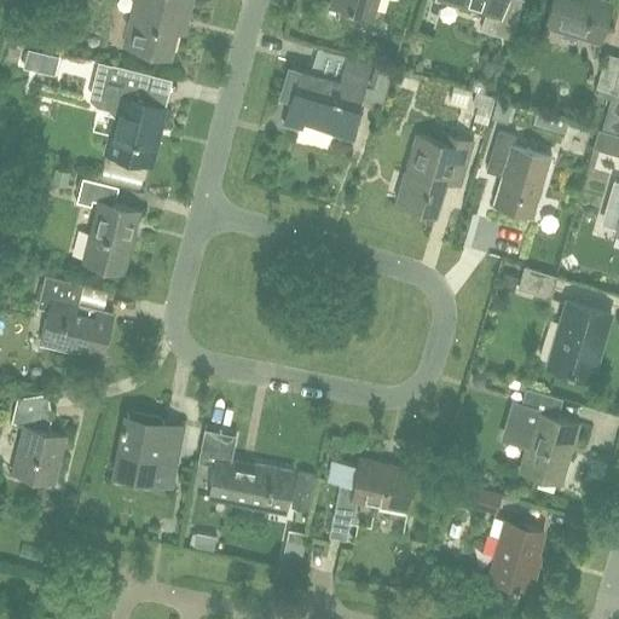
[(185,18),(190,0),(133,0),(122,45),(154,52),(169,56),(179,17),(185,18)]
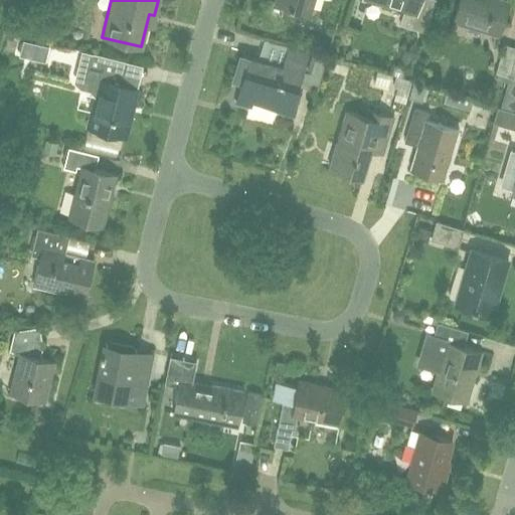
[(275,0),(276,1),(310,11),(313,0),(275,0)]
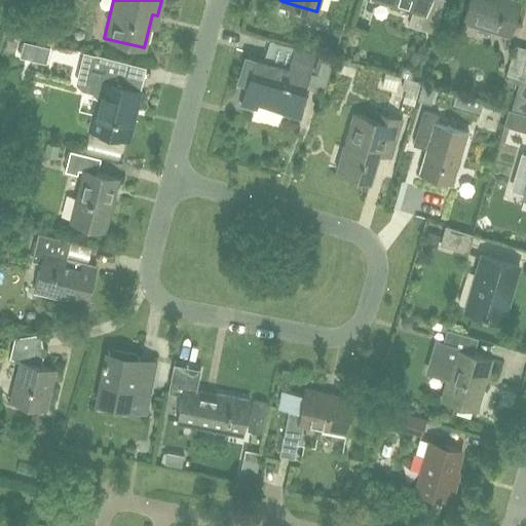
[(437,33),(445,5),(427,0),(426,0),(382,0),(413,9),(409,25),(437,33)]
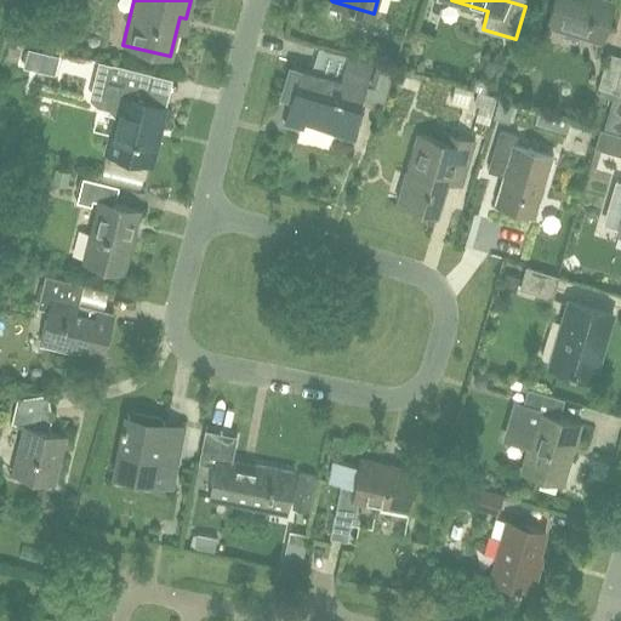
[(602,44),(615,0),(553,0),(546,28),(602,44)]
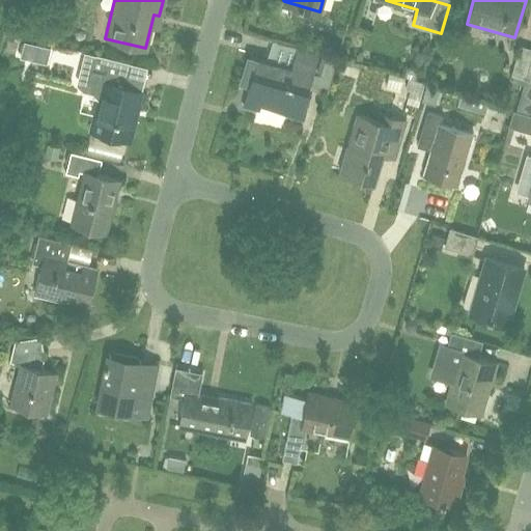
[(524,79),(530,54),(530,48),(520,46),(511,75),(512,76),(524,79)]
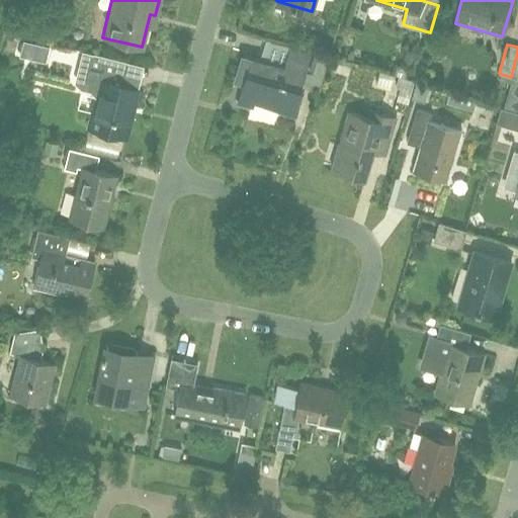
[(292,114),(311,55),(288,49),(282,68),(250,59),(237,102),(252,106),(253,102),(292,114)]
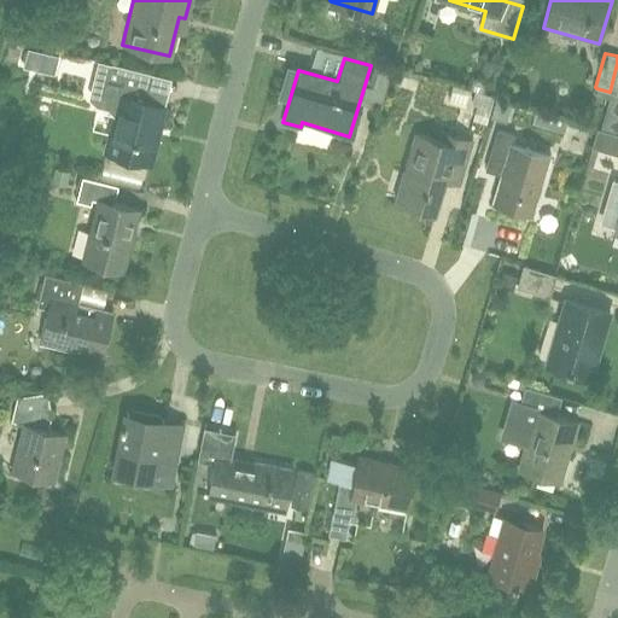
[(153,149),(164,108),(153,105),(145,103),(152,75),(108,64),(98,101),(118,106),(106,153),(150,164),(153,149)]
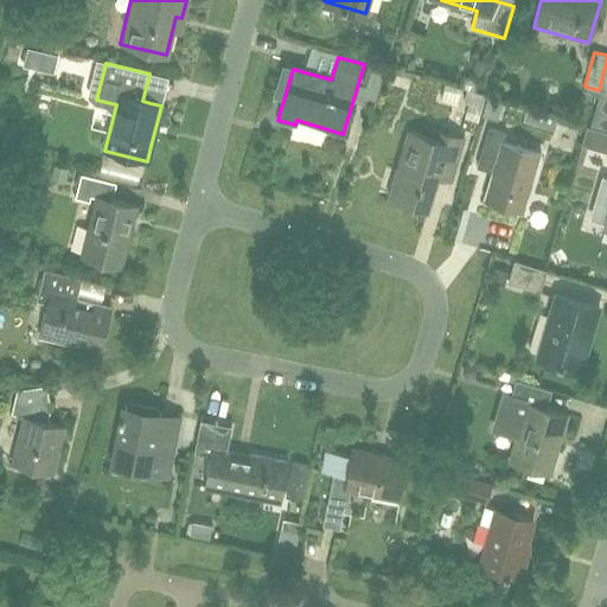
[(493,173),(485,200),(523,212),(541,153),(504,141),(506,133),(489,127),(475,167),(493,173)]
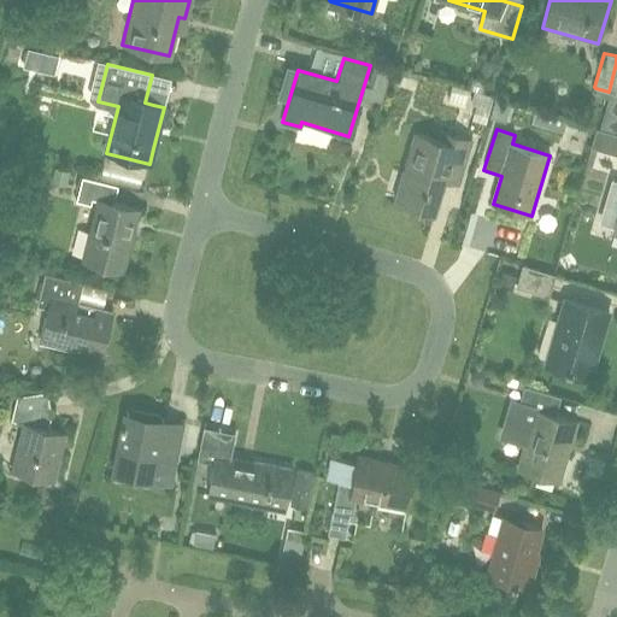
[(591,147),(592,147),(597,148),(616,154),(616,134),(597,129),(595,133),(591,147)]
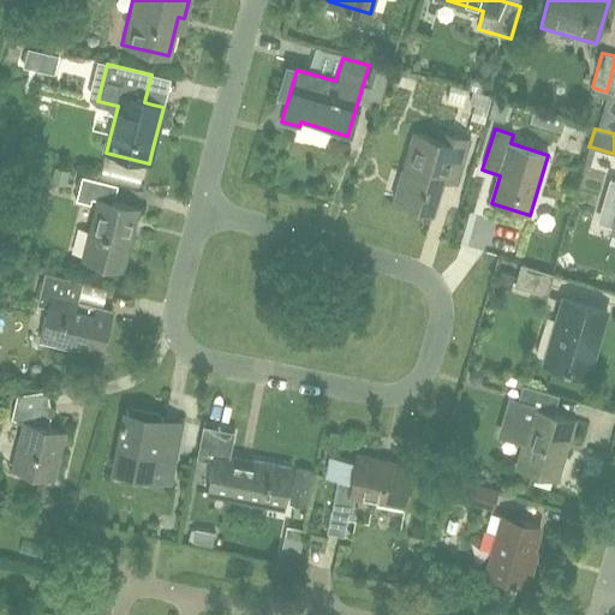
[(413,133),(394,201),(434,213),(443,178),(458,181),(470,141),(439,131),(436,141),(413,133)]
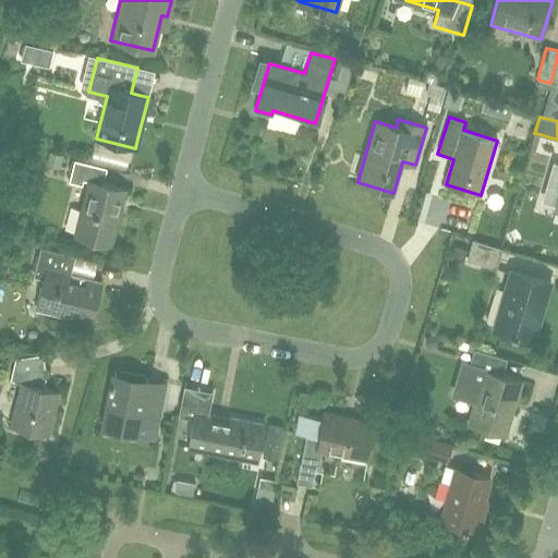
[(87,182),(74,235),(110,245),(124,191),(102,184),(106,169),(73,160),(68,181),(81,184),(82,181),(87,182)]
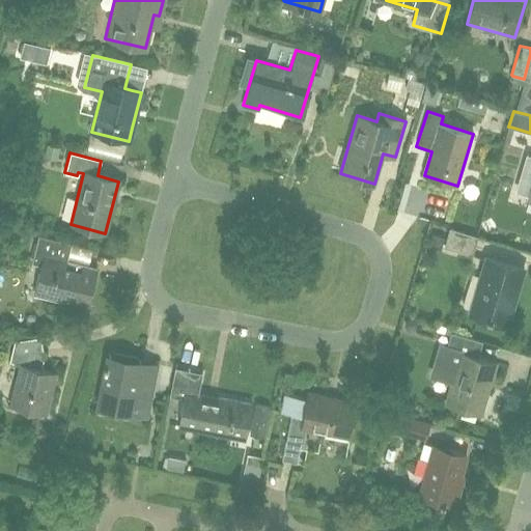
[(449,228),(444,247),(472,255),(478,236),(449,228)]
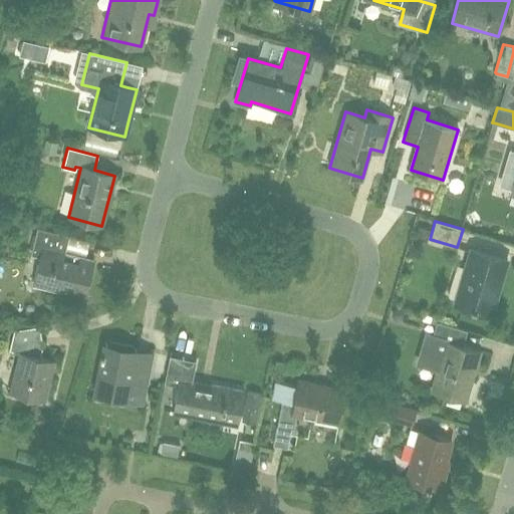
[(83,296),(93,259),(63,252),(68,236),(37,228),(30,254),(40,256),(33,283),(83,296)]
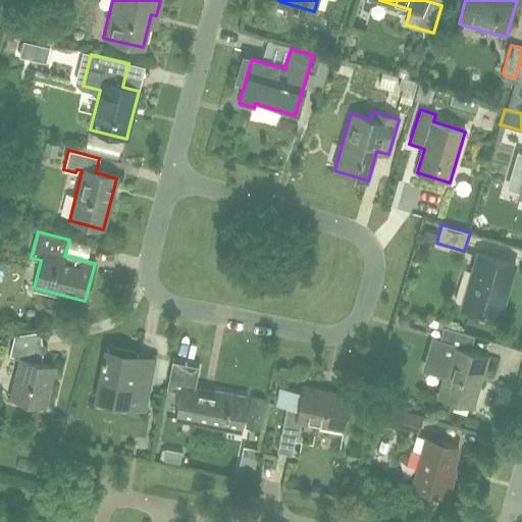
[(500,319),(516,264),(479,253),(463,308),(500,319)]
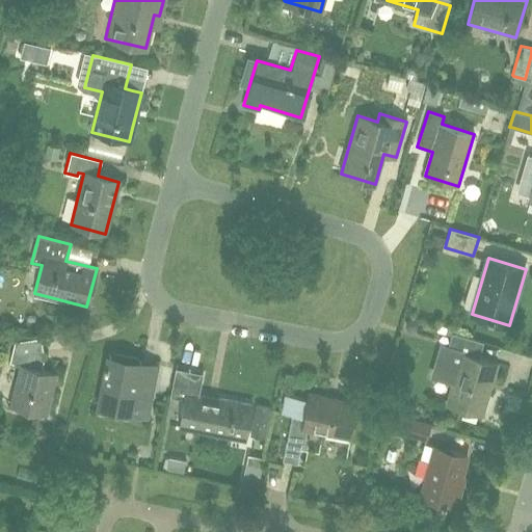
[(454,334),(450,347),(444,345),(434,373),(454,379),(447,402),(482,414),(498,363),(477,356),(481,342),(454,334)]
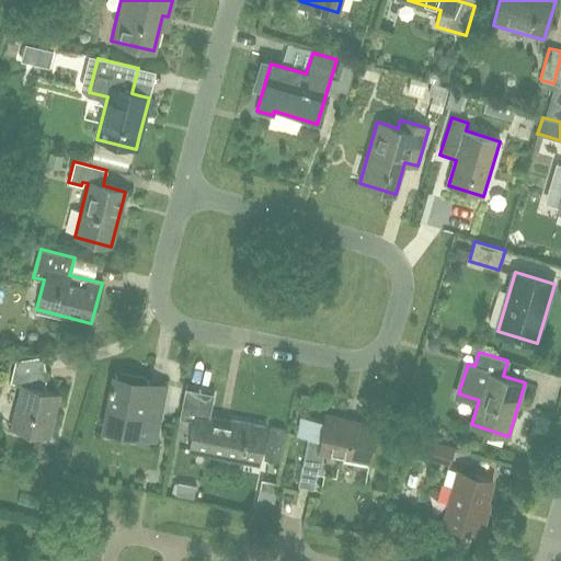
[(48,439),(60,395),(42,390),(46,376),(43,355),(15,359),(10,382),(18,385),(7,428),(48,439)]
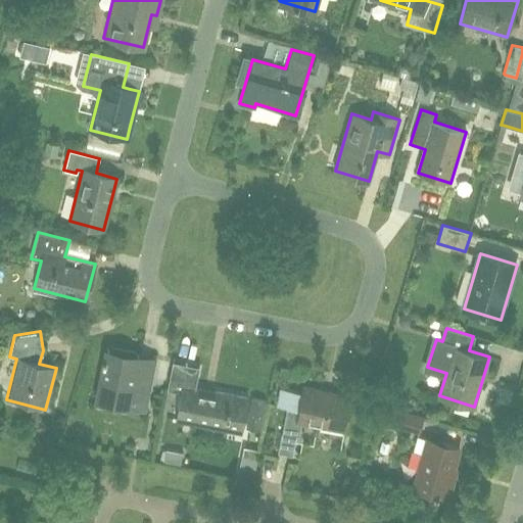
[(142,412),(152,358),(130,353),(107,348),(96,402),(130,410),(142,412)]
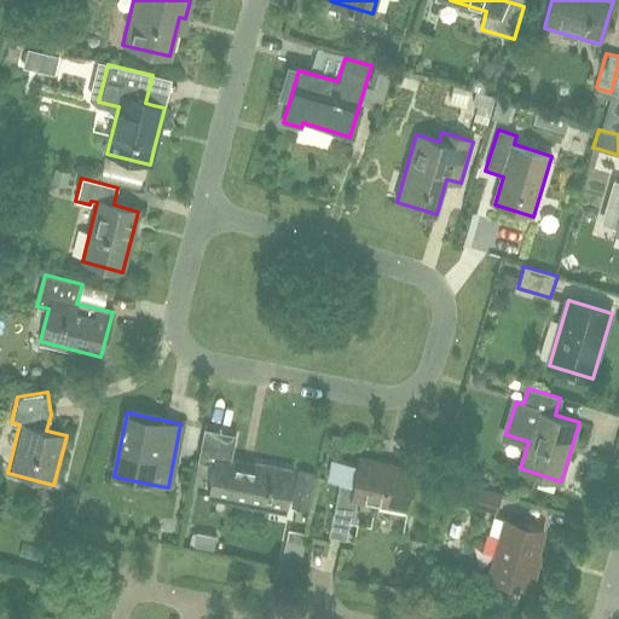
[(231,460),(236,434),(204,428),(198,461),(215,464),(209,497),(284,512),(293,472),(231,460)]
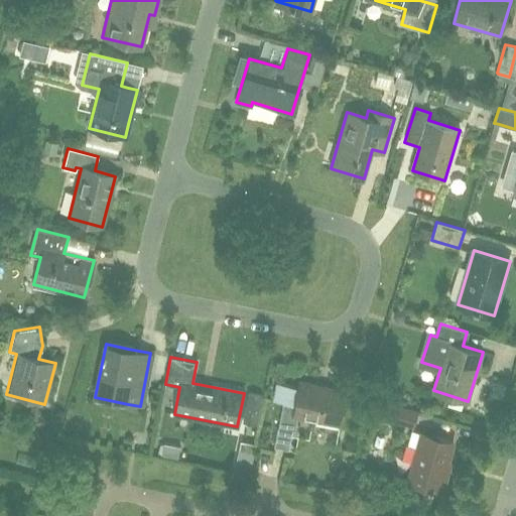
[(283,402),(278,427),(274,447),(288,449),(292,430),(295,430),(298,416),(340,424),(347,391),(299,382),(298,387),(277,383),(273,400),(283,402)]
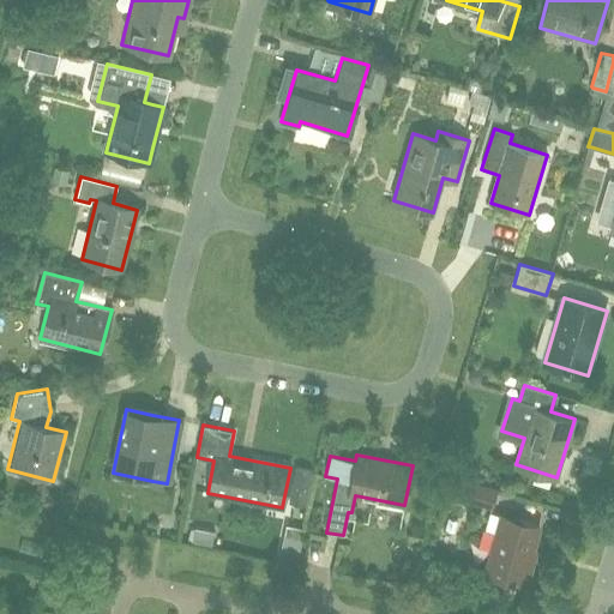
[(298,465),(299,497),(317,497),(315,464),(298,465)]
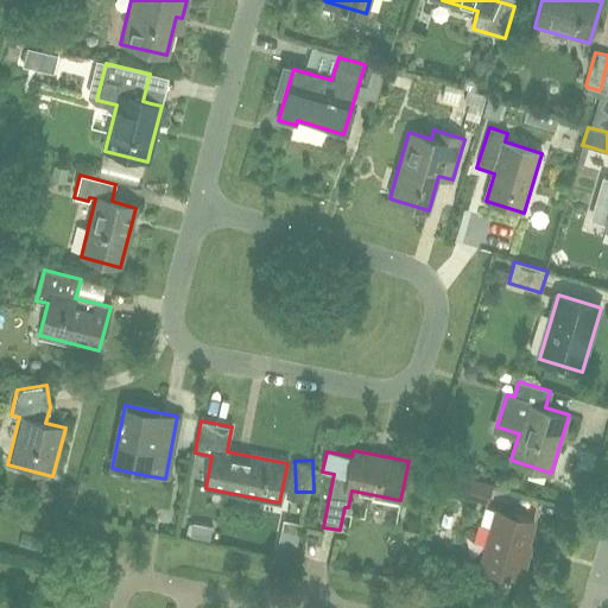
[(436,488),(487,502),(492,485),(441,470),(436,488)]
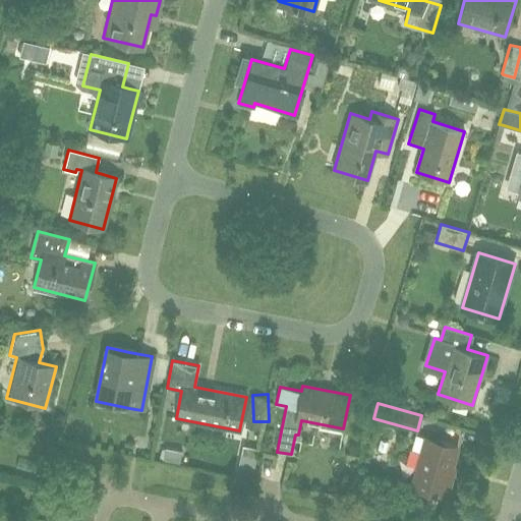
[(456,446),(425,439),(415,436),(411,449),(421,452),(417,469),(420,470),(415,488),(448,497),(453,477),(449,476),(456,446)]
